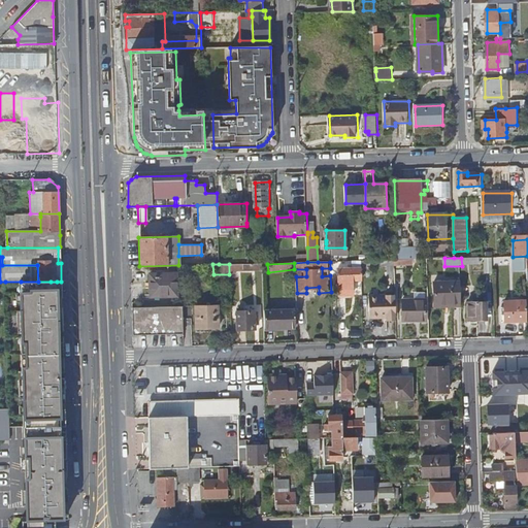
[(235,271),(242,271),(241,264),(229,264),(229,274),(235,273),(235,271)]
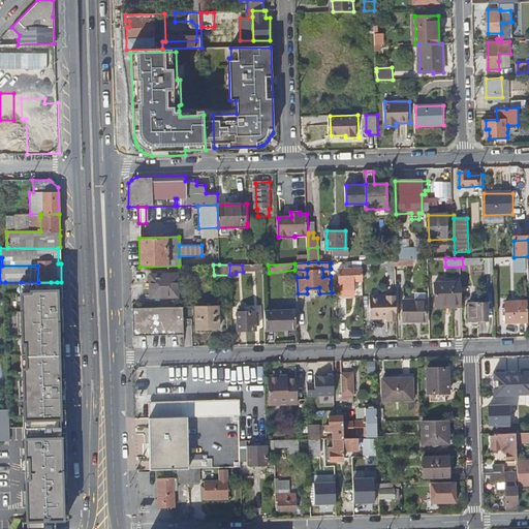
[(364,280),(363,270),(340,270),(340,297),(354,297),(354,281),(364,280)]
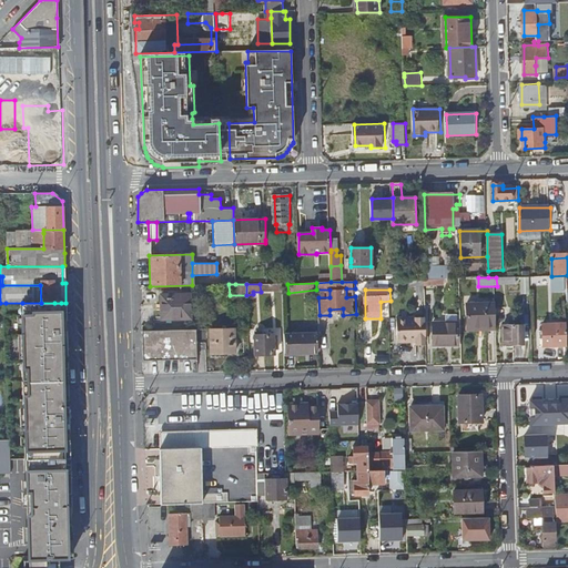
[(190,317),(189,294),(159,295),(160,318),(190,317)]
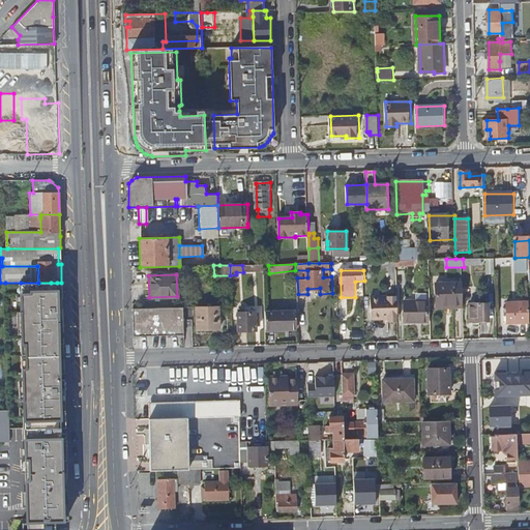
[(464,306),(464,278),(437,280),(437,303),(453,302),(454,306),(464,306)]
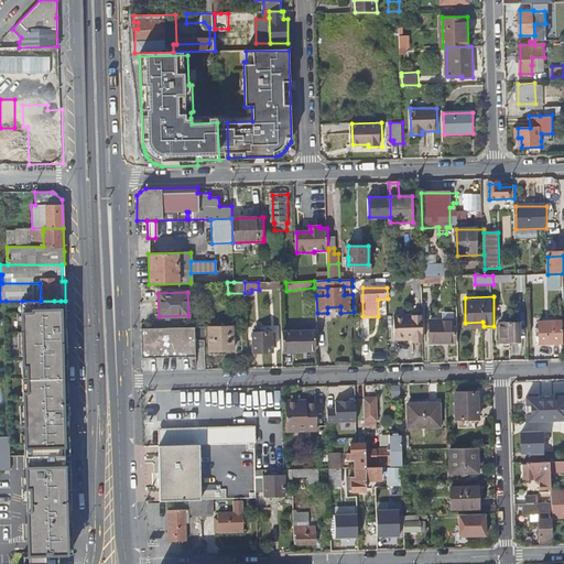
[(22,301),(26,455),(65,454),(61,301),(22,301)]
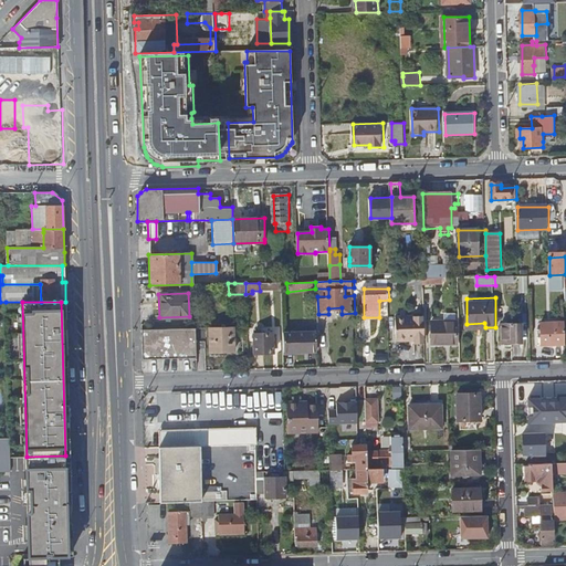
[(425,338),(425,315),(408,315),(396,315),(397,339),(415,339),(425,338)]
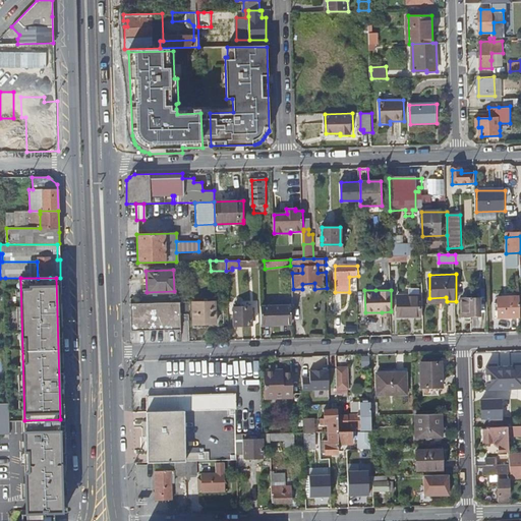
[(421,296),(398,297),(398,313),(405,313),(405,315),(422,315),(421,296)]
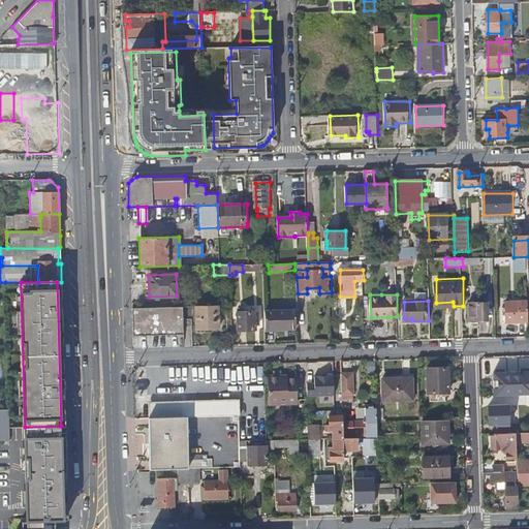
[(528,321),(528,301),(506,302),(506,322),(528,321)]
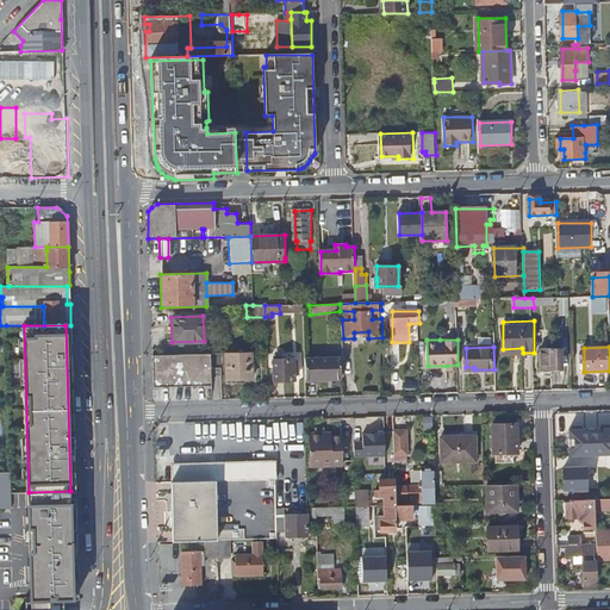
[(541,369),(548,369),(551,369),(561,369),(561,349),(541,349),(541,369)]
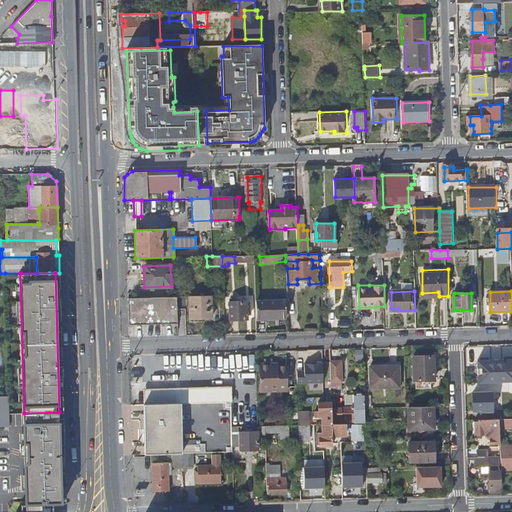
[(192,322),(212,321),(212,296),(191,296),(192,322)]
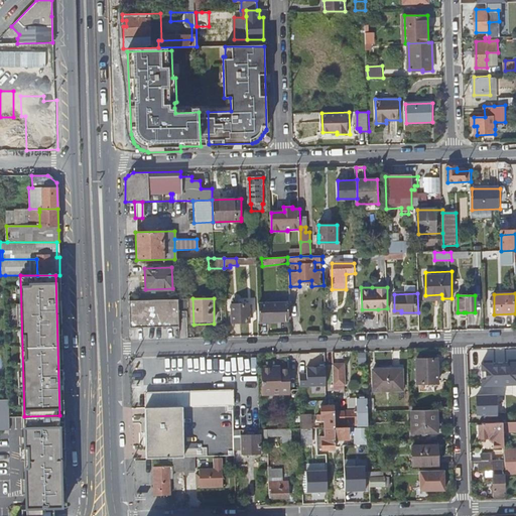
[(130,300),(130,327),(178,326),(178,317),(187,317),(187,299),(130,300)]
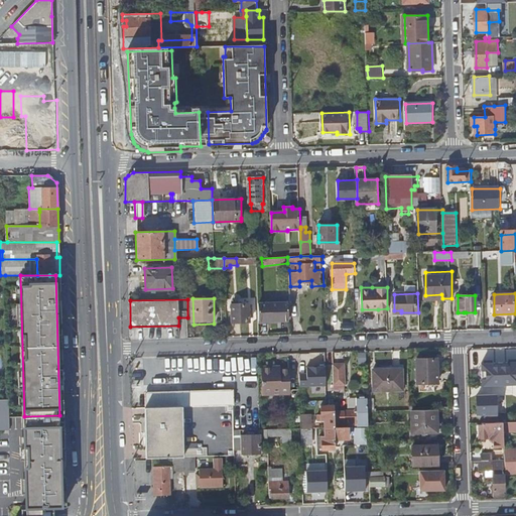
[(232,320),(250,320),(250,302),(231,302),(232,320)]
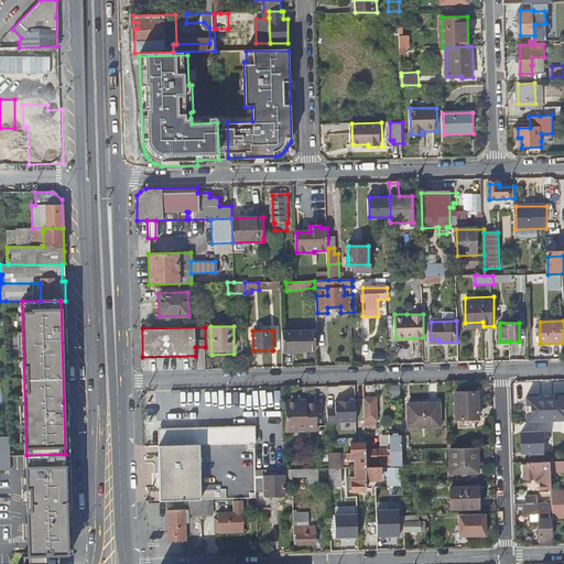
[(282,331),(283,350),(315,349),(315,331),(282,331)]
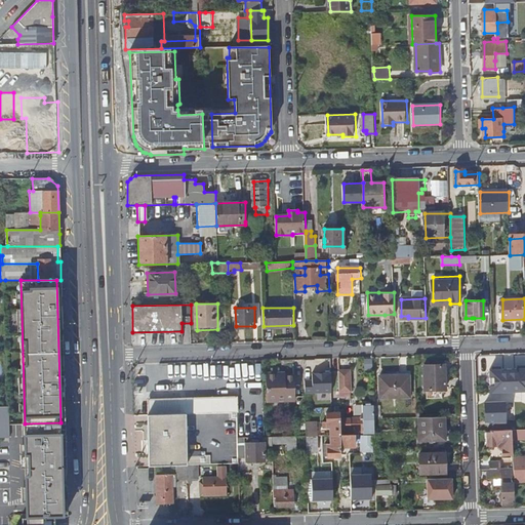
[(427,390),(448,390),(448,364),(427,365),(427,390)]
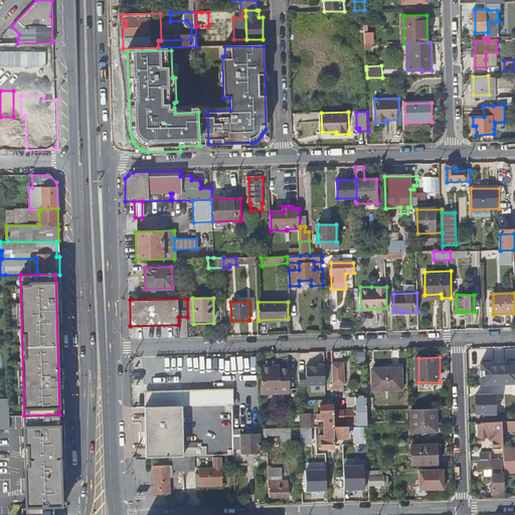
[(514,361),(483,362),(483,384),(514,383),(514,361)]
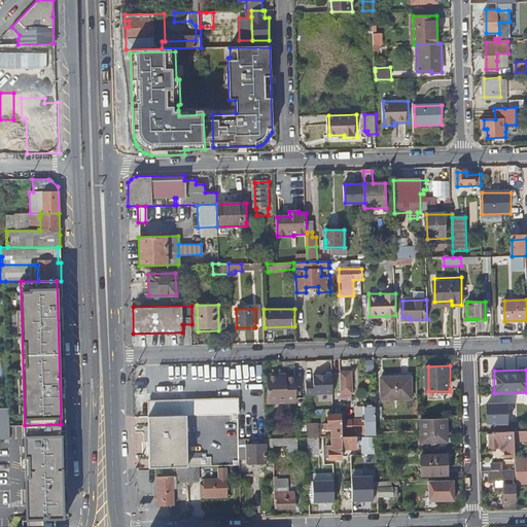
[(341,372),(341,393),(352,392),(351,372),(341,372)]
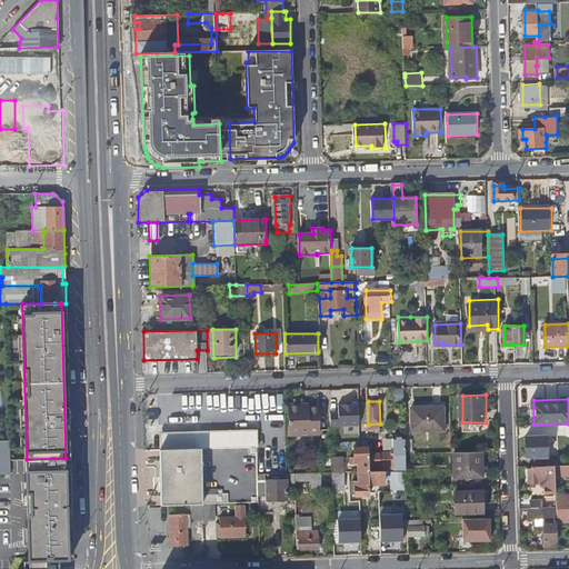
[(308,430),(319,430),(318,406),(300,406),(300,403),(288,403),(289,435),(301,435),(301,427),(307,427),(308,430)]
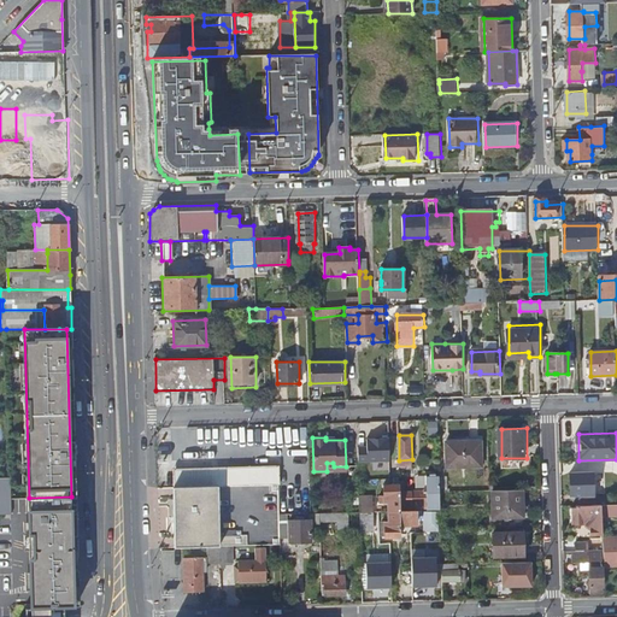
[(359,446),(360,462),(391,460),(389,438),(369,439),(369,446),(359,446)]
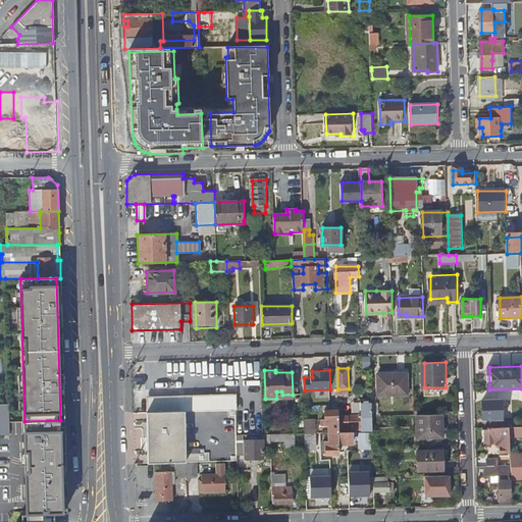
[(408,374),(378,374),(379,396),(409,395),(408,374)]
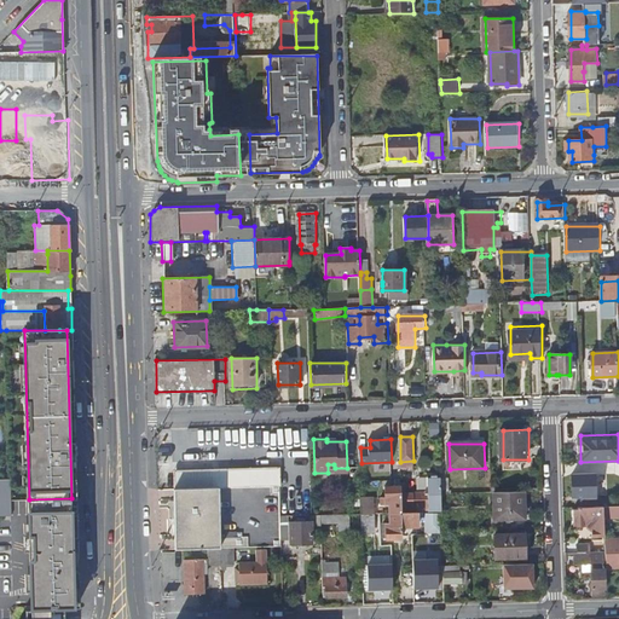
[(172,489),(219,489),(249,487),(249,481),(264,481),(264,468),(172,470),(172,489)]
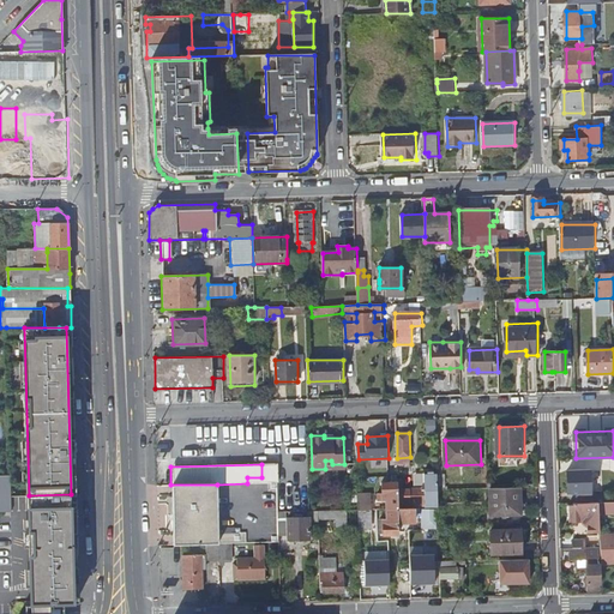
[(247,483),(277,483),(276,464),(262,464),(262,477),(247,477),(247,483)]
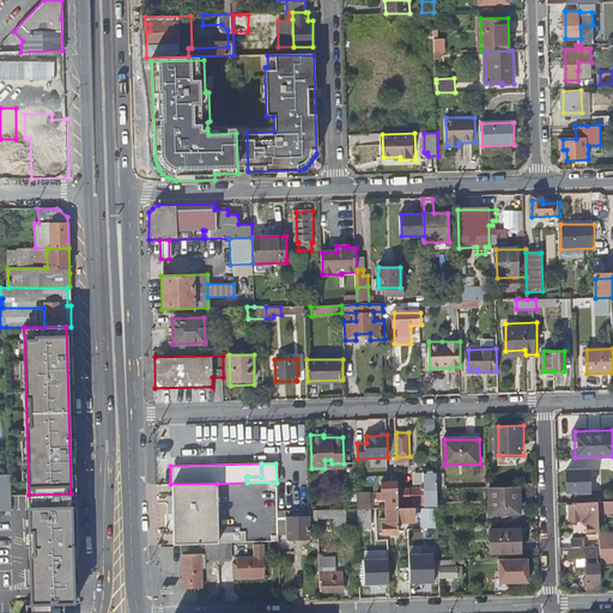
[(438,504),(438,485),(437,468),(425,468),(425,485),(410,485),(410,487),(396,487),(398,504),(438,504)]
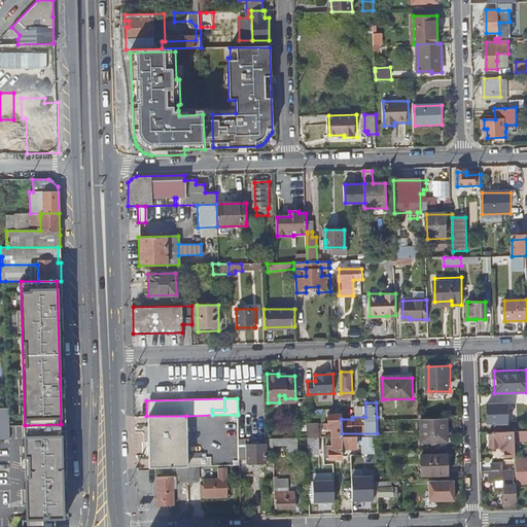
[(497,423),(498,430),(508,430),(507,405),(488,405),(488,423),(497,423)]
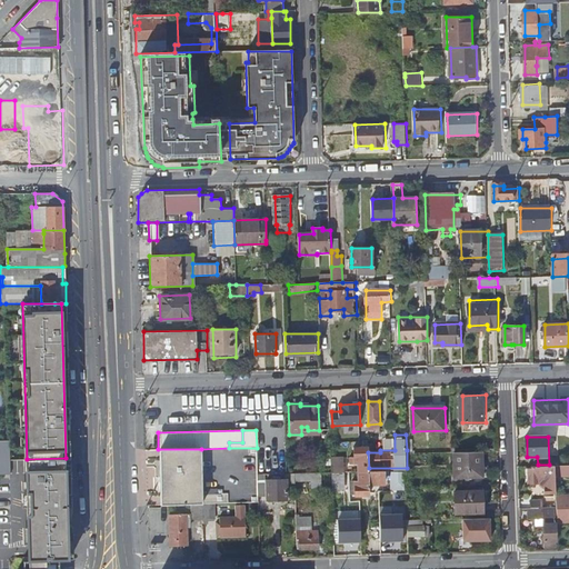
[(9,440),(0,440),(0,475),(10,475),(10,460),(9,440)]
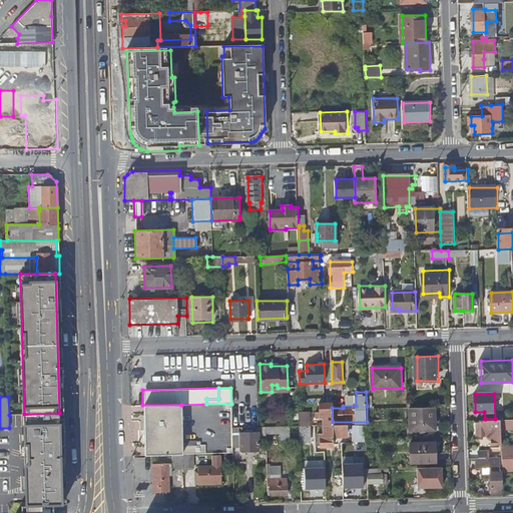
[(332,408),(332,403),(320,403),(320,414),(317,414),(317,417),(323,418),(323,425),(333,425),(333,422),(332,408)]
